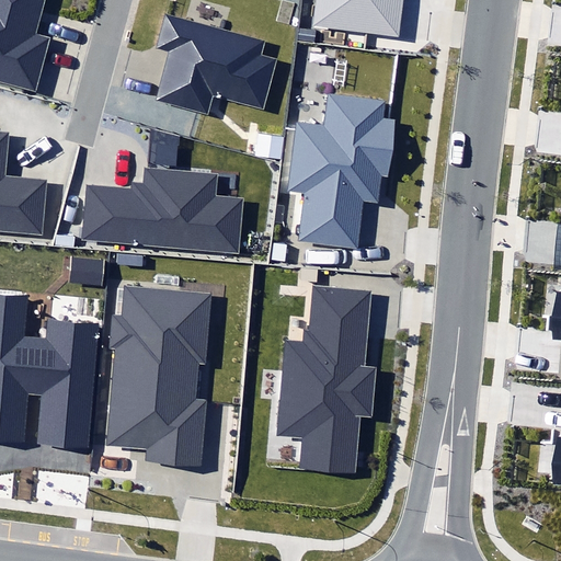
[(0,0),(0,83),(35,93),(49,38),(36,35),(46,0),(0,0)]
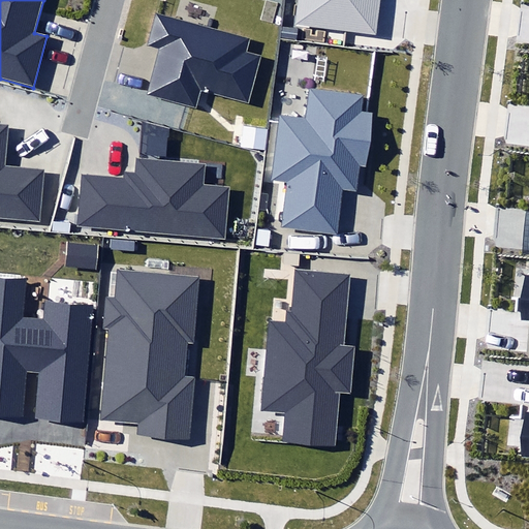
[(298,0),(294,24),(375,34),(379,0),(298,0)]
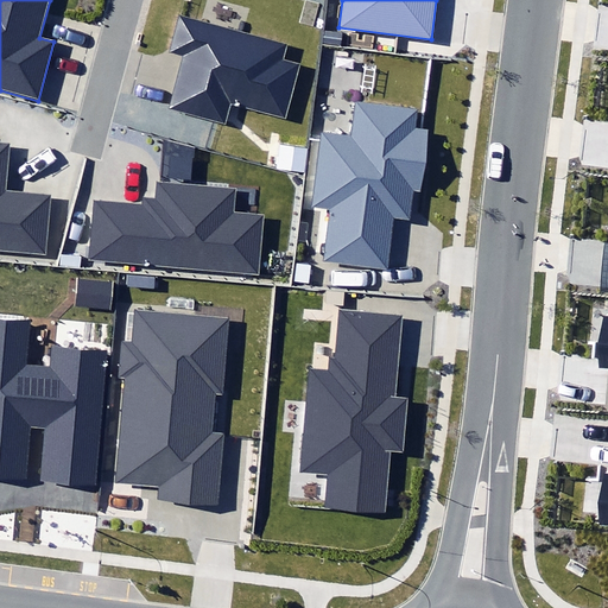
[(183,56),(170,106),(227,122),(232,107),(285,121),(301,64),(282,58),(285,46),(244,35),(201,24),(178,17),(169,52),(183,56)]
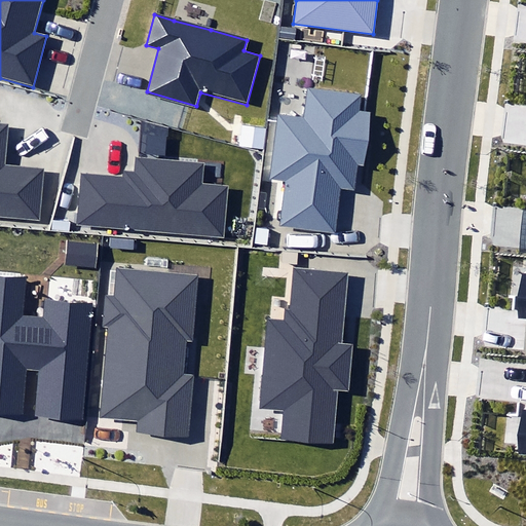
[(287,177),(282,228),(340,235),(345,190),(357,191),(360,164),(364,165),(370,111),(359,110),(360,98),(312,92),(310,92),(307,121),(279,118),(273,176),(287,177)]
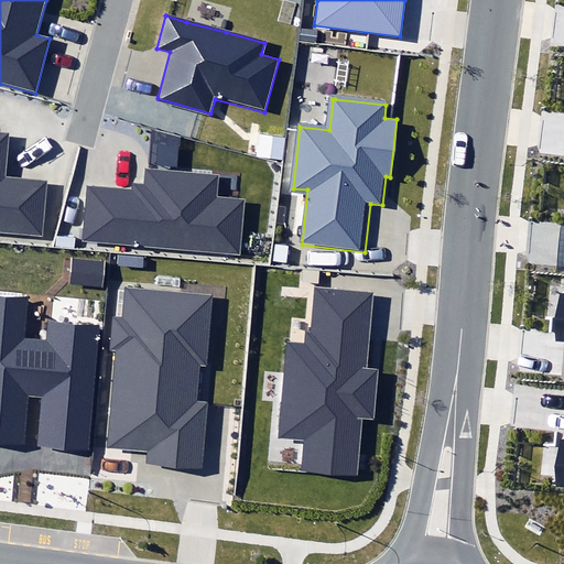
[(0,230),(43,235),(49,182),(4,177),(9,136),(0,134),(0,230)]
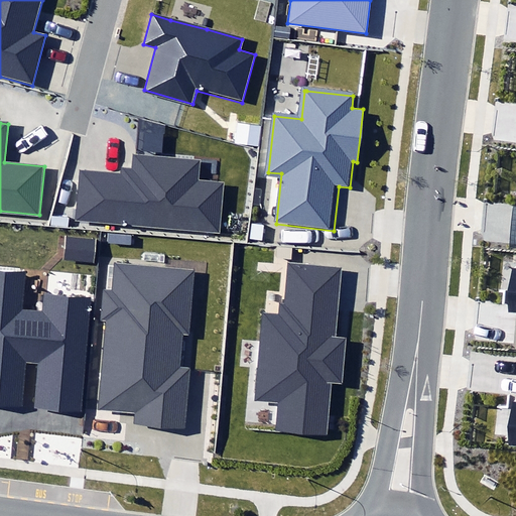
[(78,169),(74,222),(219,232),(223,182),(197,181),(199,160),(133,155),(132,168),(123,168),(123,172),(78,169)]
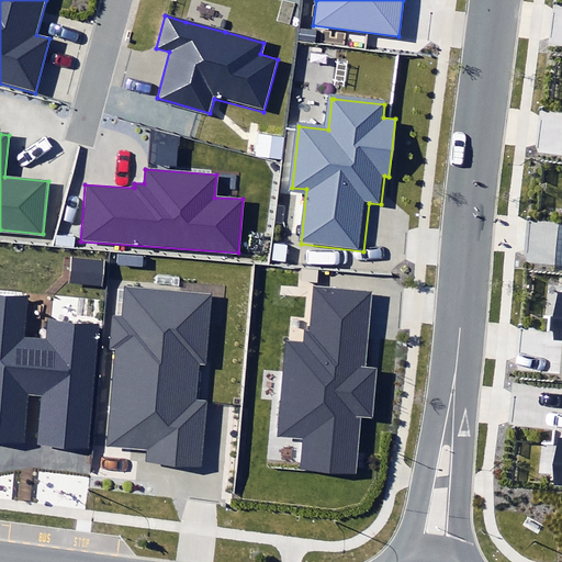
[(71,257),(69,284),(102,287),(104,260),(71,257)]
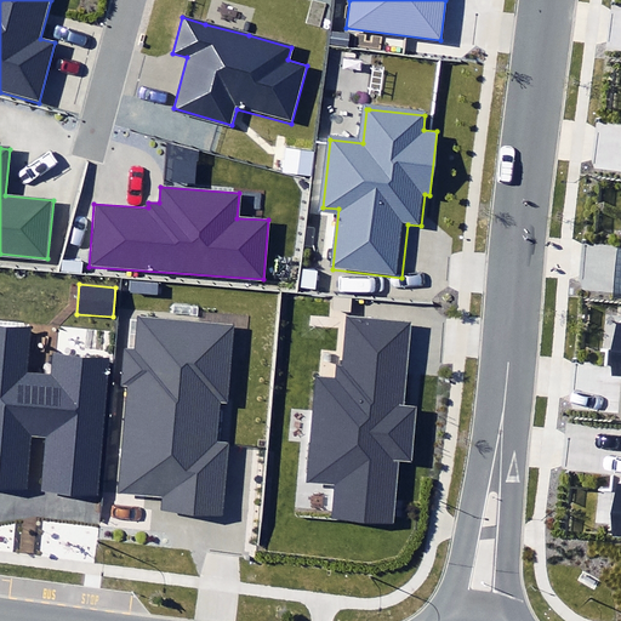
[(335,517),(391,522),(396,460),(412,461),(416,408),(403,406),(409,320),(347,317),(343,364),(335,364),(335,376),(313,375),(311,409),(305,482),(337,484),(335,512),(335,517)]
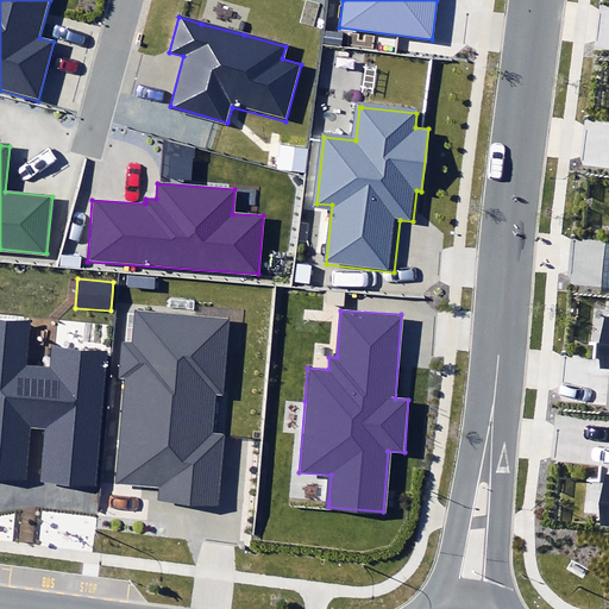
[(49,425),(44,479),(96,484),(108,352),(51,347),(50,365),(29,363),(32,319),(0,315),(0,477),(25,481),(30,424),(49,425)]
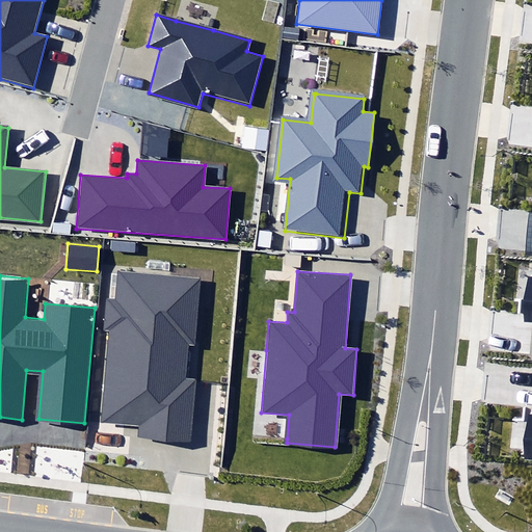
[(531,275),(528,275),(523,322),(531,322),(531,275)]
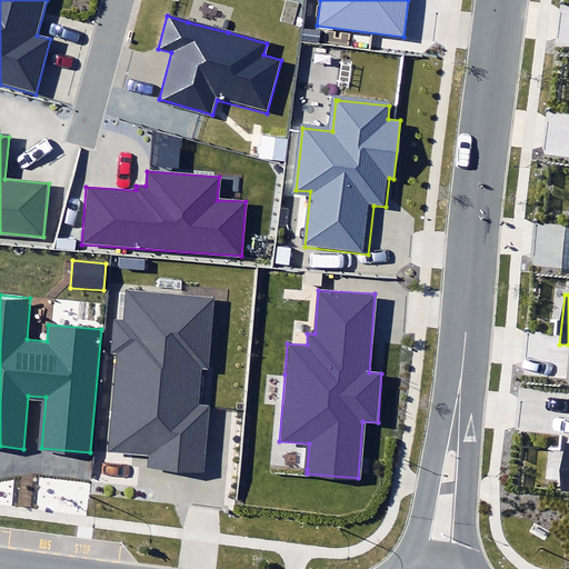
[(209,305),(126,298),(125,321),(111,320),(109,356),(112,356),(105,453),(146,457),(146,468),(206,472),(210,407),(195,406),(198,359),(205,360),(209,305)]
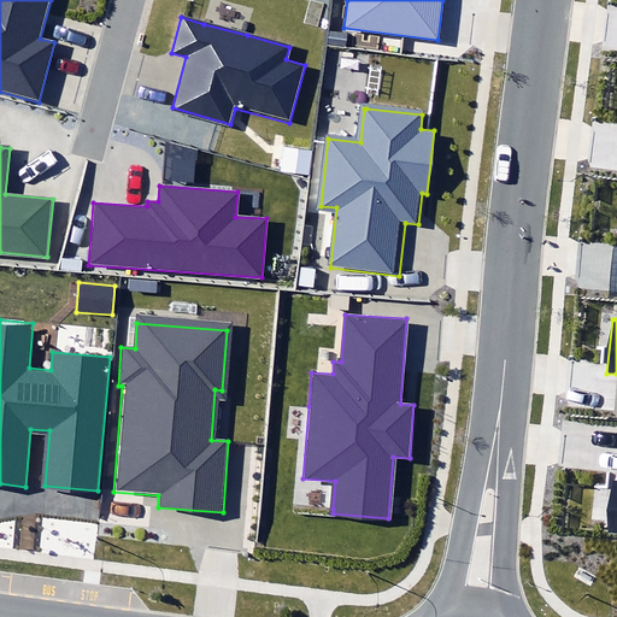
[(606,533),(616,533),(616,475),(612,475),(606,533)]
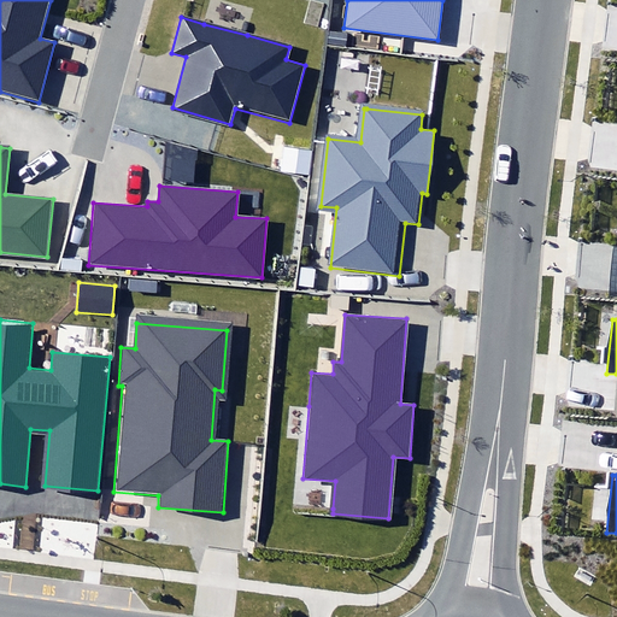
All buildings are outlined.
